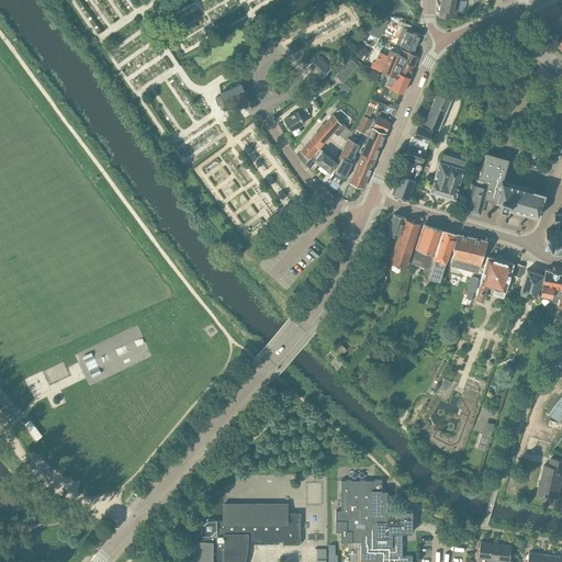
[(459,0),(440,0),(438,15),(454,19),(459,0)]
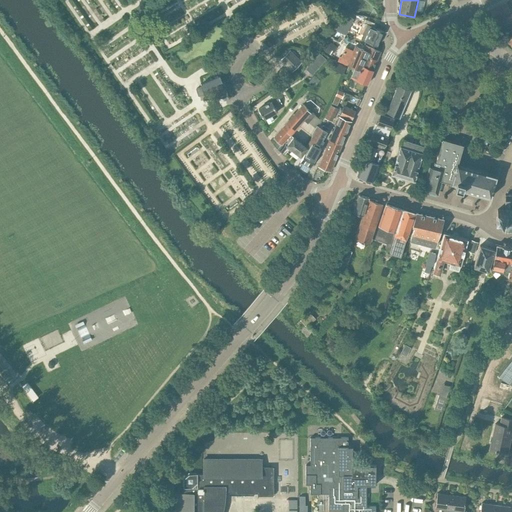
[(511,16),(511,13),(507,2),(490,10),(496,24),(511,16)]
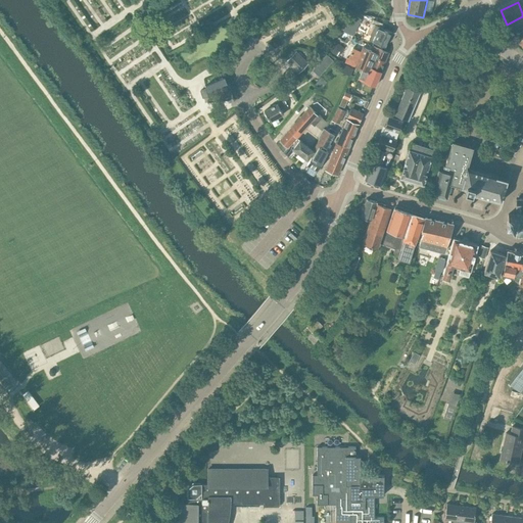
[(346,25),(344,29),(352,33),(354,29),(355,30),(361,19),(351,15),(350,14),(346,25)]
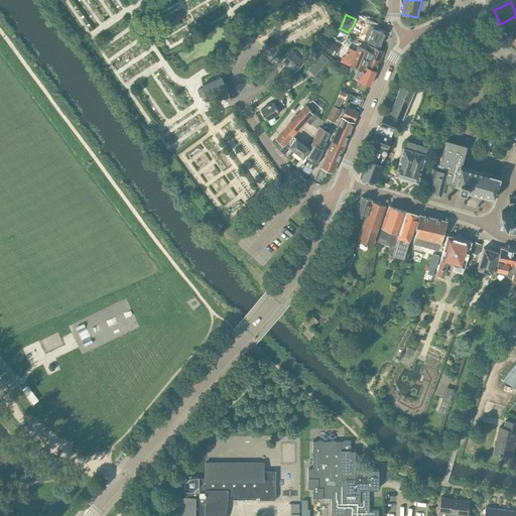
[(362,33),(367,35),(365,40),(380,47),(387,32),(378,28),(380,24),(373,21),(373,22),(368,19),(362,33)]
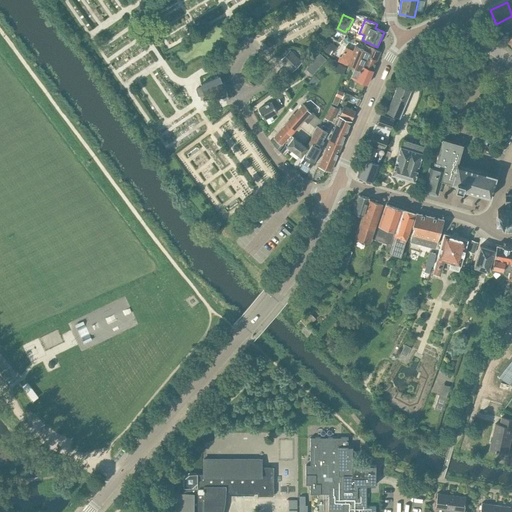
[(338,62),(337,63),(343,65),(343,63),(348,65),(348,64),(349,65),(361,69),(363,66),(373,70),(380,52),(370,47),(365,45),(363,49),(355,46),(353,50),(346,47),(341,57),(340,56),(337,62),(338,62)]
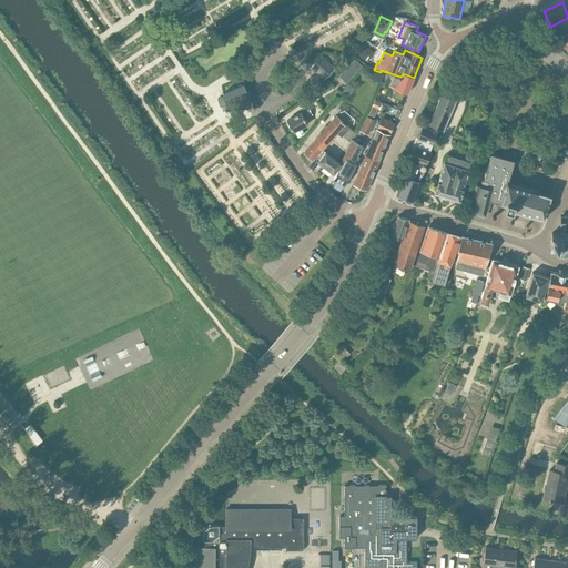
[(321,56),(311,66),(324,79),(334,69),(321,56)]
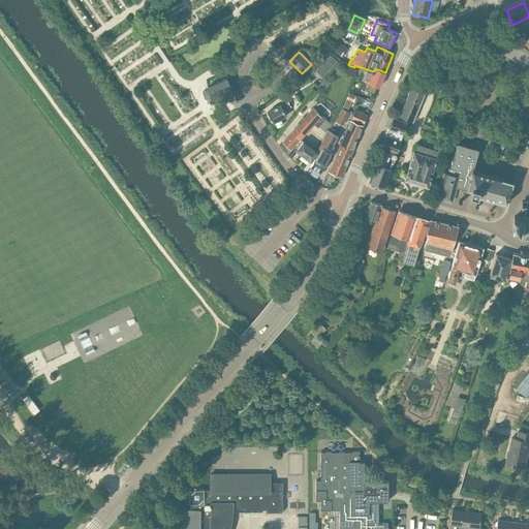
[(329,54),(315,70),(321,75),(335,60),(329,54)]
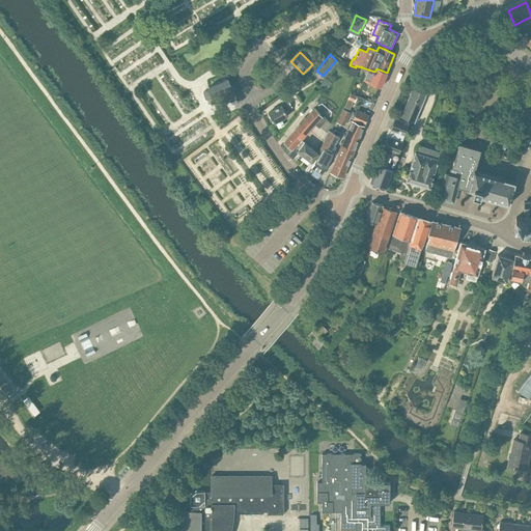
[(359,70),(350,65),(350,64),(341,60),(339,65),(346,68),(344,72),(356,77),(359,70)]
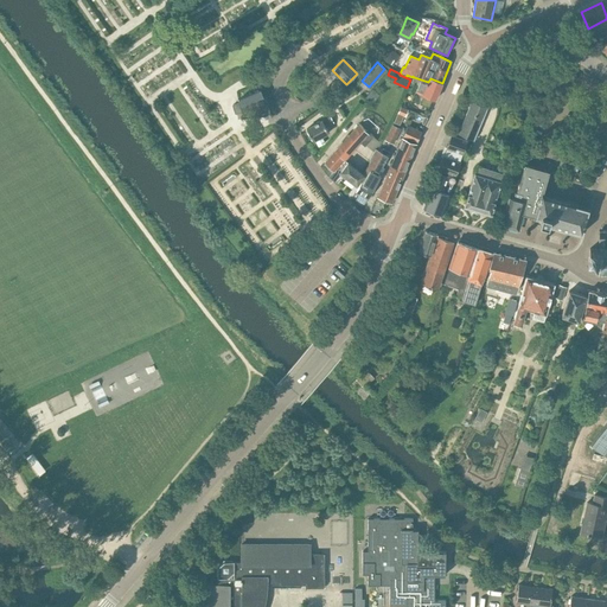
[(413,81),(411,82),(413,83),(416,84),(419,85),(416,91),(420,93),(423,94),(433,98),(435,100),(442,83),(430,78),(428,82),(414,77),(413,81)]
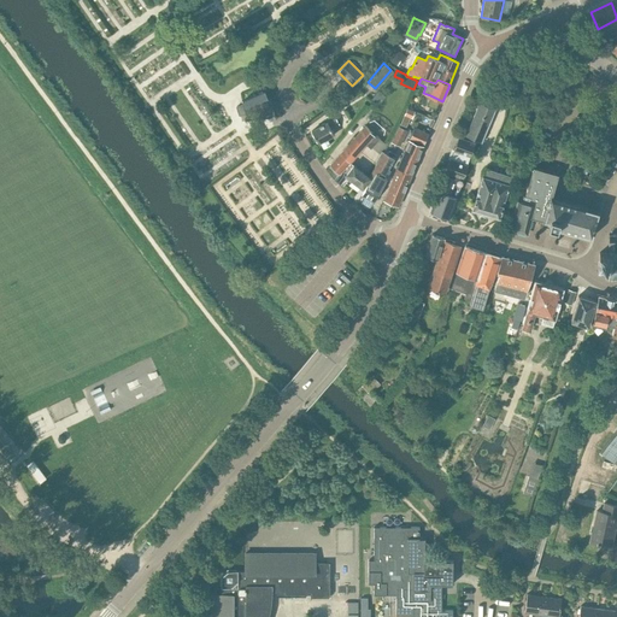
[(244,104),(239,105),(236,106),(239,115),(247,113),(247,117),(271,113),(270,106),(269,106),(266,99),(268,99),(264,92),(242,101),(244,104)]
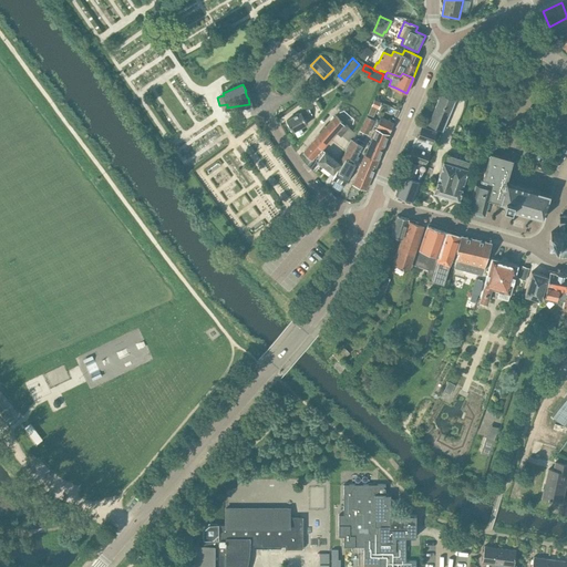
[(392,95),(392,96),(401,101),(403,94),(404,92),(395,88),(395,90),(392,95)]
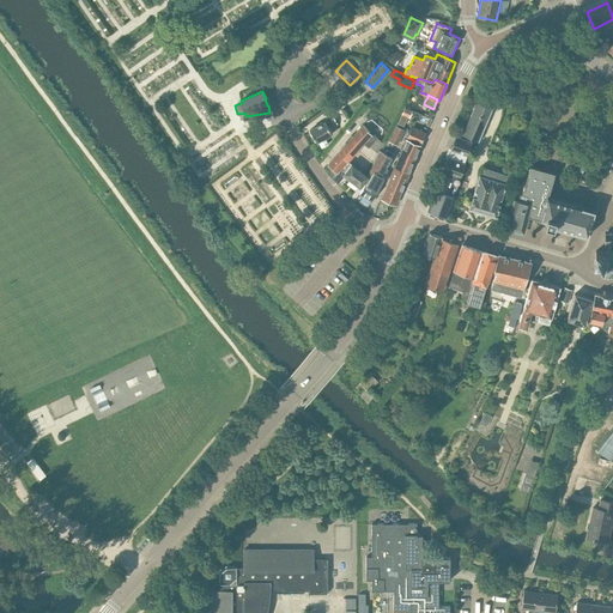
[(475,102),(462,134),(478,140),(491,108),(475,102)]
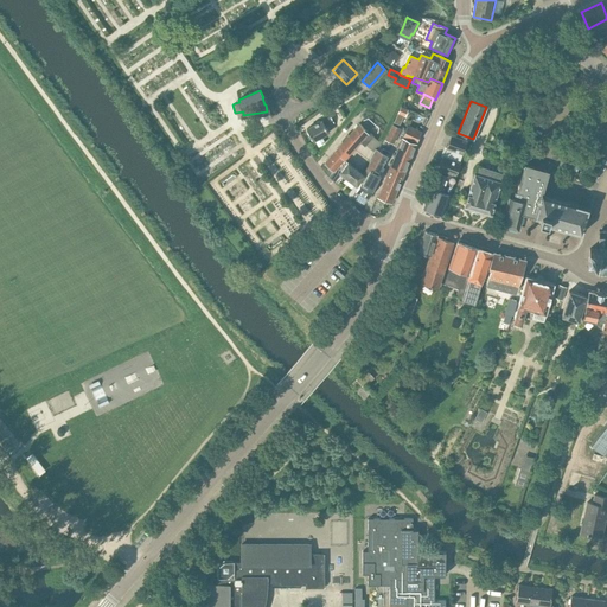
[(401,106),(394,122),(400,125),(403,115),(404,116),(408,109),(407,108),(401,106)]
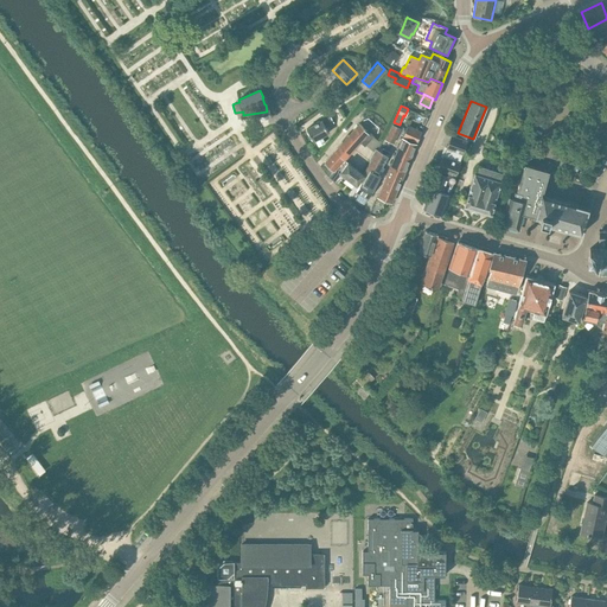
[(313,141),(315,140),(319,146),(325,142),(321,136),(330,133),(326,127),(334,122),(330,116),(323,120),(306,128),(313,141)]
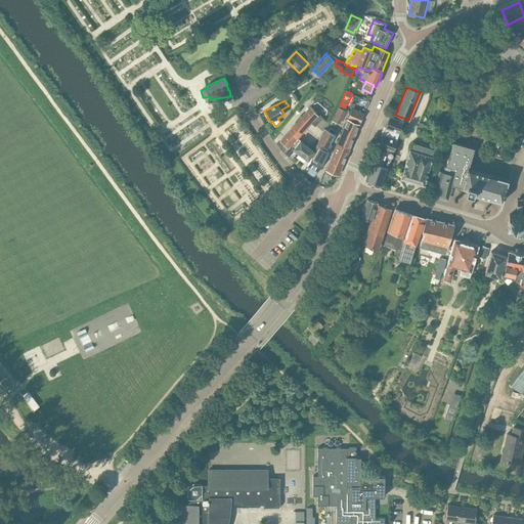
[(297,122),(280,140),(285,144),(284,145),(288,149),(290,146),(298,137),(310,123),(313,125),(315,127),(316,125),(322,130),(329,123),(326,122),(322,118),(318,115),(310,106),(300,119),(299,118),(296,120),(297,122)]
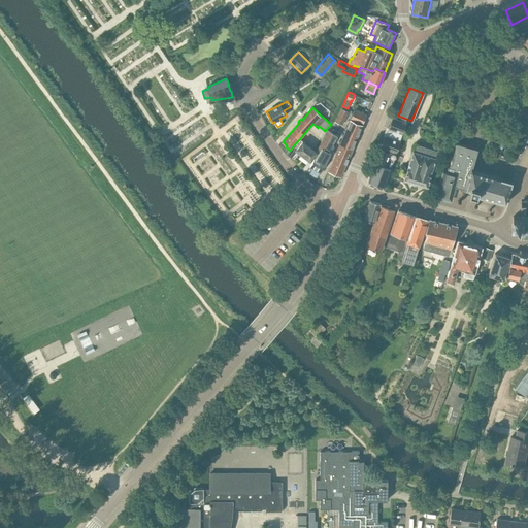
[(342,126),(349,111),(341,108),(334,122),(342,126)]
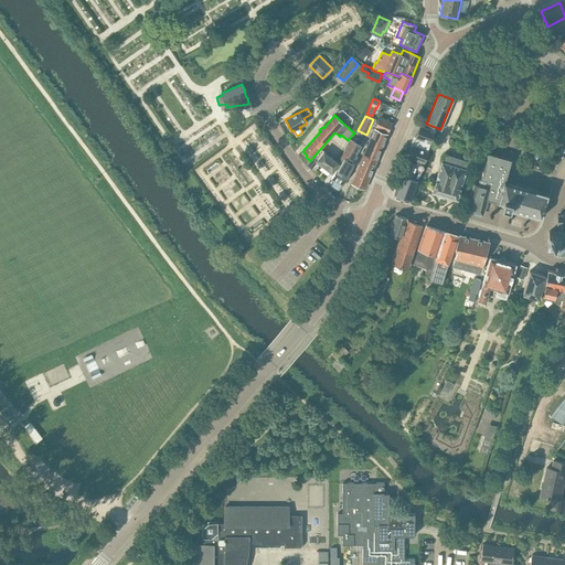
[(374,128),(363,155),(376,160),(393,123),(380,117),(374,128)]
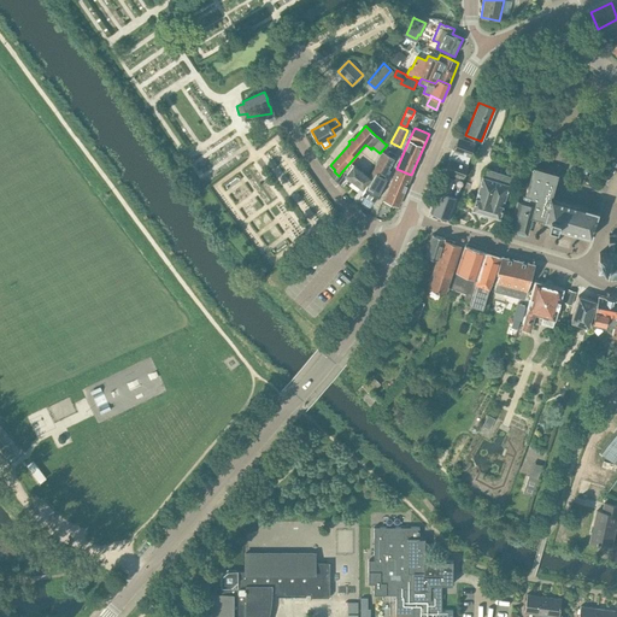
[(445,175),(433,206),(430,212),(448,219),(457,198),(469,165),(468,164),(471,156),(476,142),(459,136),(454,150),(452,159),(451,158),(446,171),(445,175)]
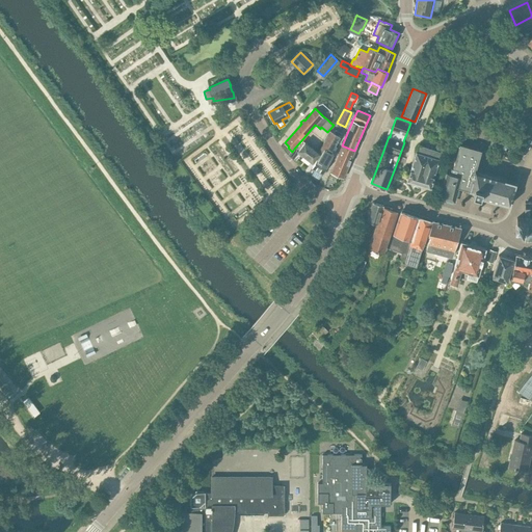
[(318,157),(312,168),(315,169),(322,174),(324,170),(326,167),(327,166),(329,167),(330,164),(328,163),(333,156),(329,155),(331,152),(342,133),(336,129),(334,133),(330,131),(328,133),(327,132),(323,140),(324,140),(318,151),(321,153),(318,157)]
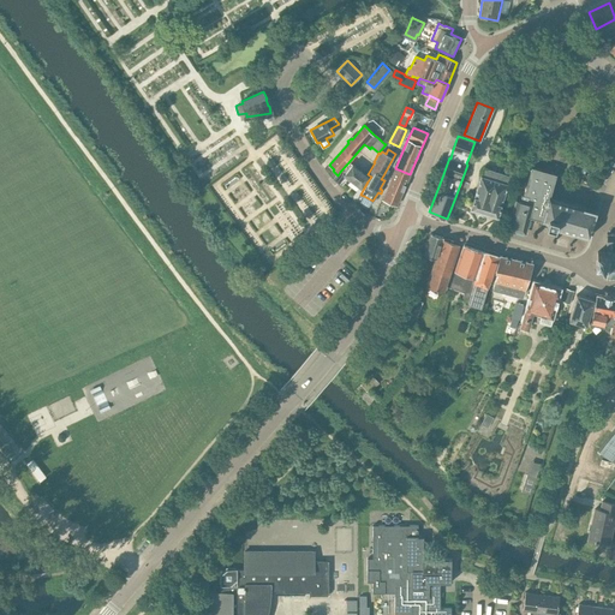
[(362,189),(370,178),(351,162),(342,173),(345,175),(362,189)]
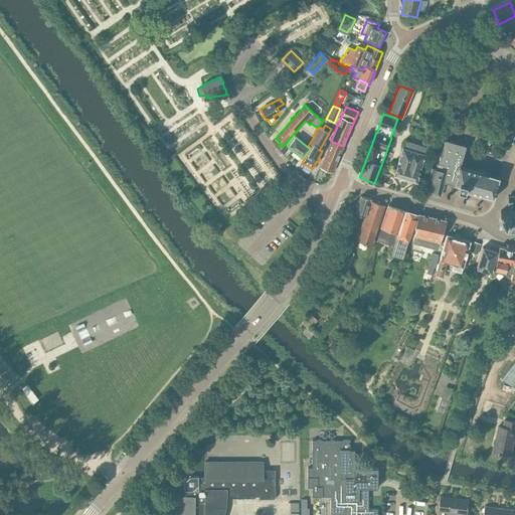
[(432,167),(423,193),(430,194),(431,193),(440,196),(444,182),(451,184),(458,186),(457,189),(458,189),(465,191),(493,198),(500,176),(493,175),(489,173),(479,170),(461,165),(461,164),(466,146),(446,140),(438,169),(435,168),(432,167)]
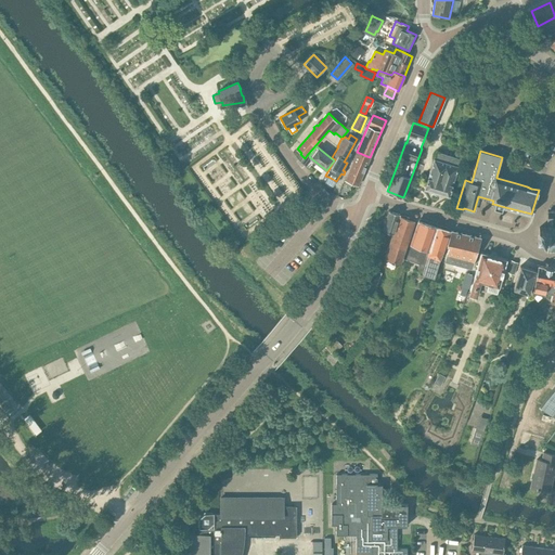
[(346,180),(358,185),(370,157),(357,152),(346,180)]
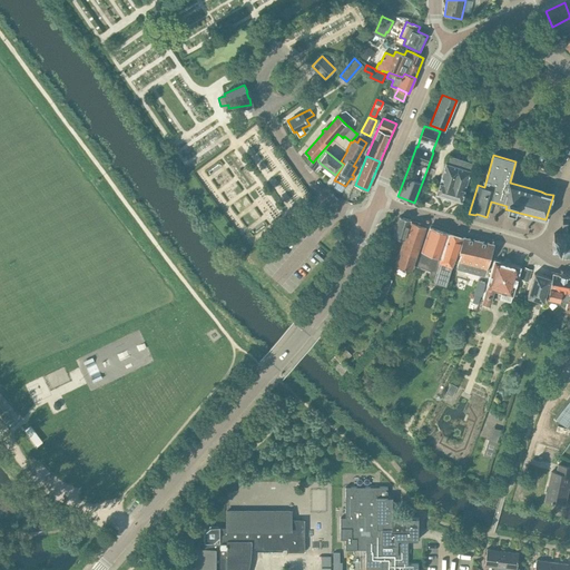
[(313,163),(308,166),(313,170),(320,163),(317,160),(315,159),(313,163)]
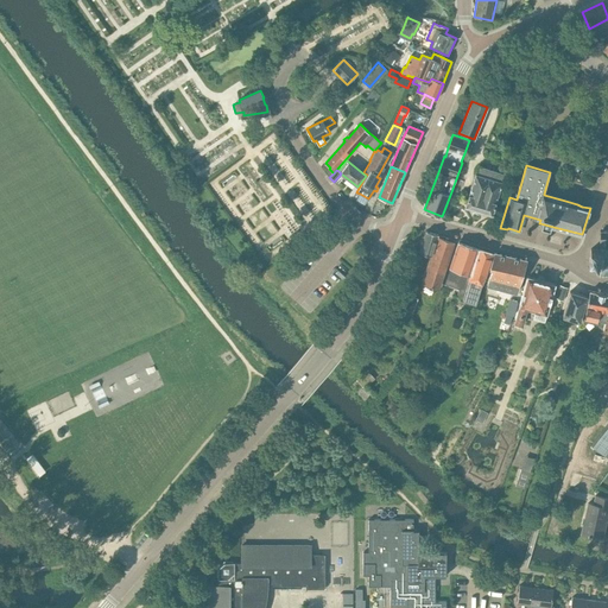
[(475,173),(464,206),(492,214),(502,182),(502,181),(476,172),(476,173),(475,173)]
